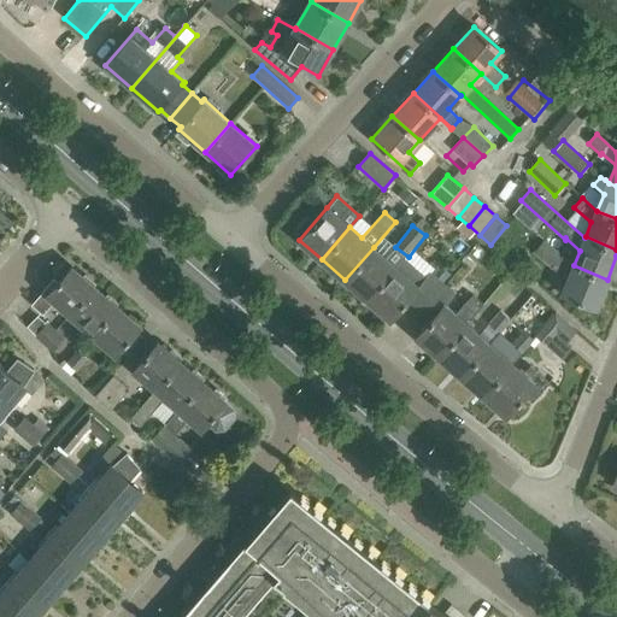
[(607,280),(574,265),(573,265),(544,240),(534,251),(552,268),(553,266),(568,280),(562,294),(595,307),(607,280)]
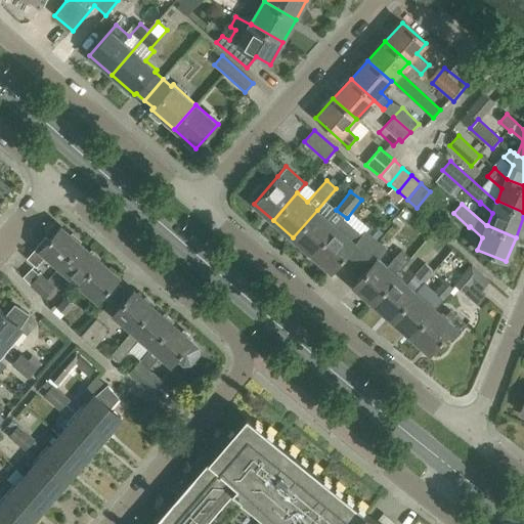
[(409,208),(398,220),(409,229),(421,218),(409,208)]
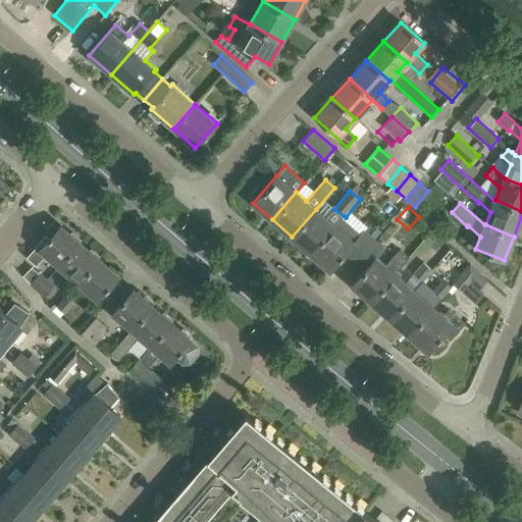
[(334,225),(316,209),(292,237),(310,253),(334,225)]
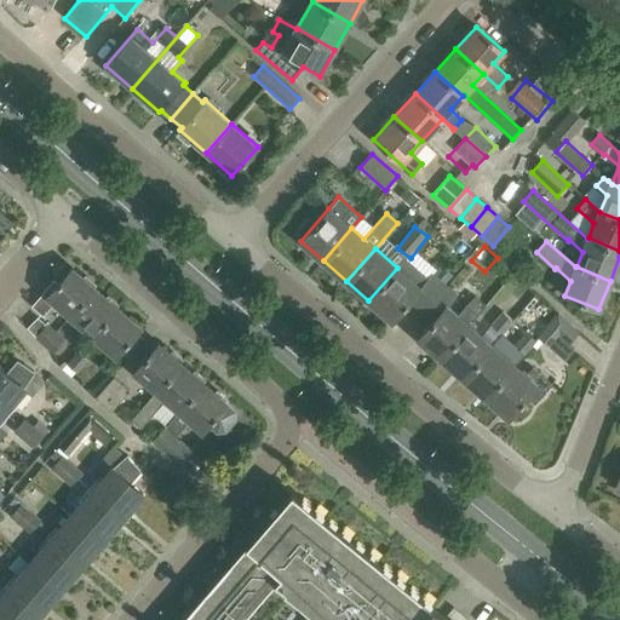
[(55,304),(69,316),(95,287),(70,268),(57,285),(52,281),(30,306),(42,317),(55,304)]
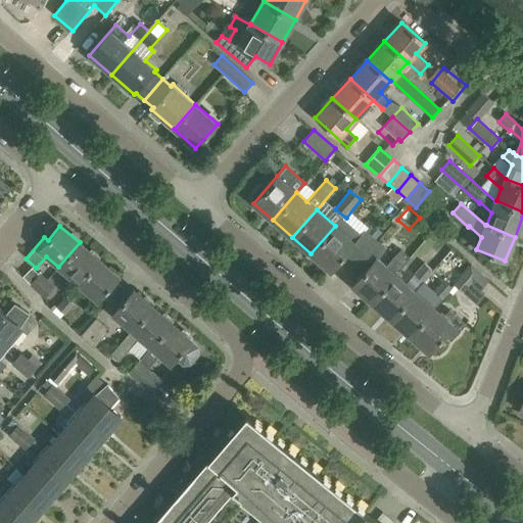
[(345,235),(335,226),(311,253),(331,271),(342,257),(351,266),(375,240),(365,231),(361,235),(351,227),(345,235)]
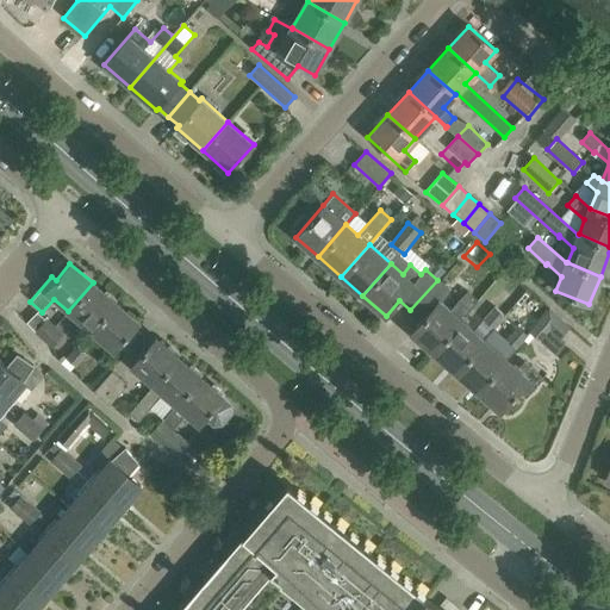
[(410,332),(434,353),(461,321),(478,302),(466,291),(450,310),(439,300),(448,290),(437,280),(410,310),(422,319),(410,332)]
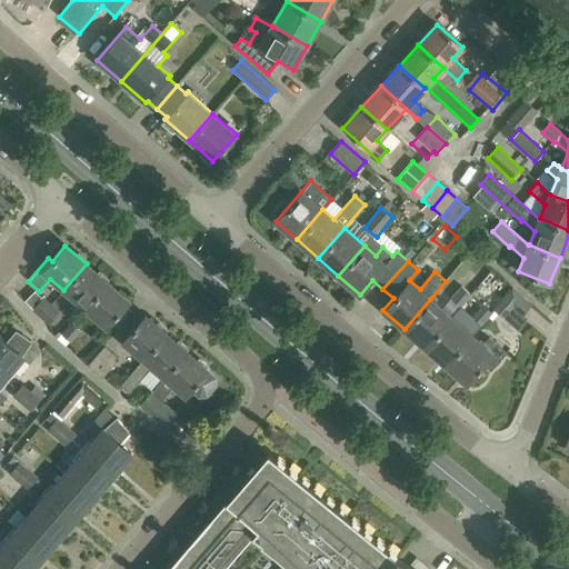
[(85,309),(108,282),(87,263),(63,290),(85,309)]
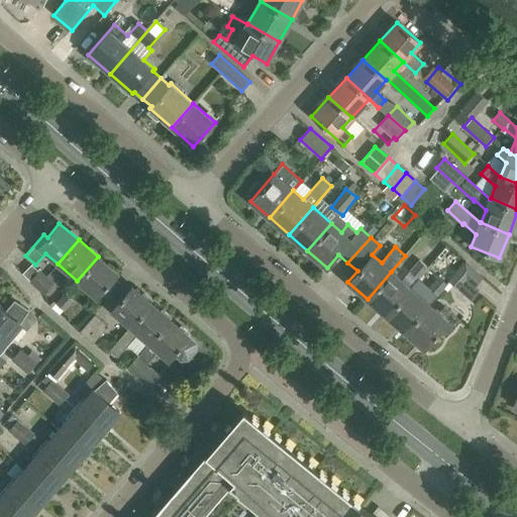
[(98,256),(77,281),(97,297),(117,273),(98,256)]
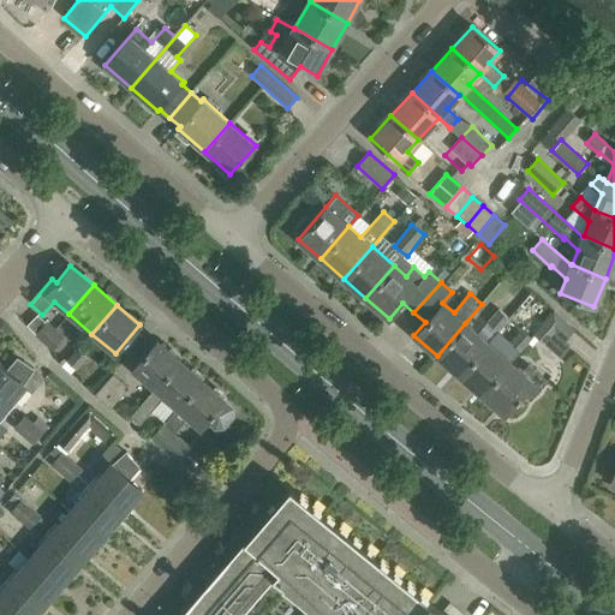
[(65,336),(29,309),(22,318),(35,334),(53,351),(65,336)]
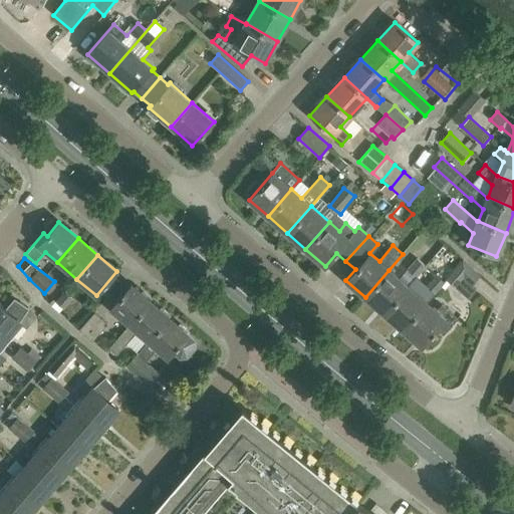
[(389,270),(365,297),(383,313),(425,266),(418,260),(401,280),(389,270)]
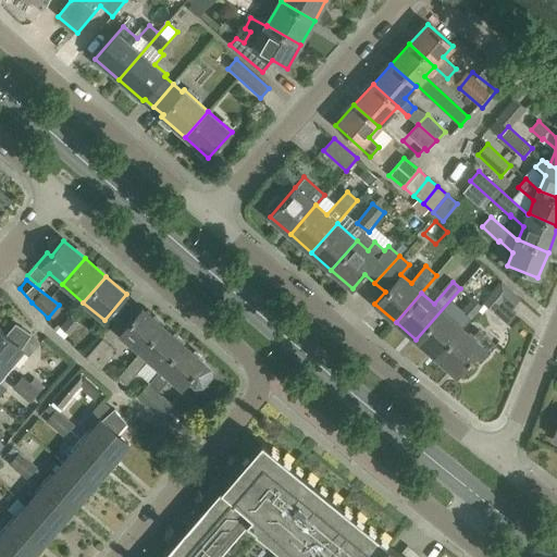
[(522,299),(502,282),(484,302),(495,312),(504,302),(511,310),(522,299)]
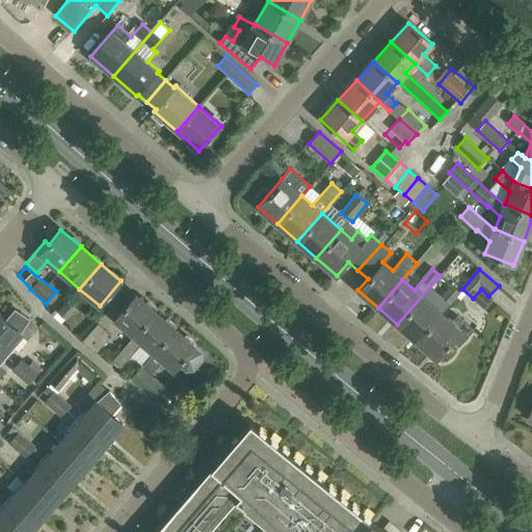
[(397,324),(417,342),(442,313),(441,313),(459,292),(451,285),(433,306),(423,297),(442,276),(440,275),(397,324)]
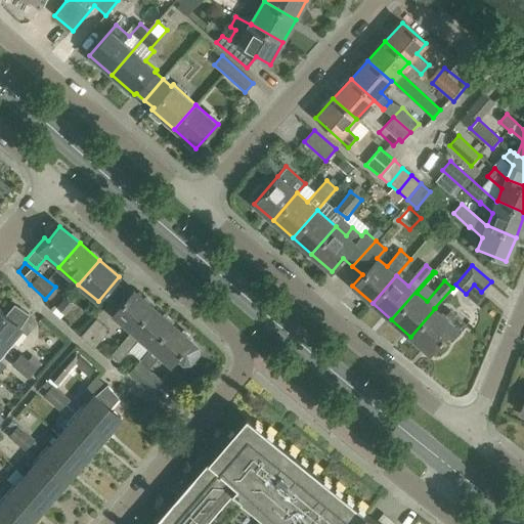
[(132,331),(154,307),(133,290),(113,314),(132,331)]
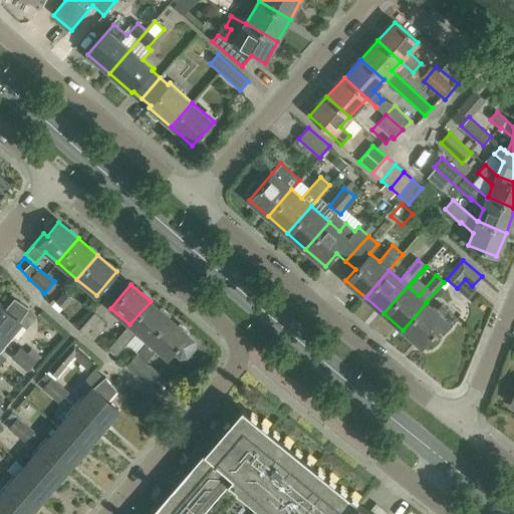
[(72,299),(63,291),(54,302),(64,310),(72,299)]
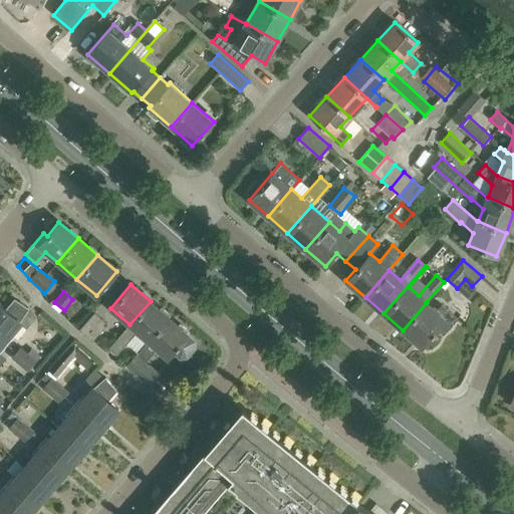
[(0,303),(0,338),(3,341),(17,325),(24,331),(35,317),(27,310),(28,308),(14,299),(5,308),(0,303)]
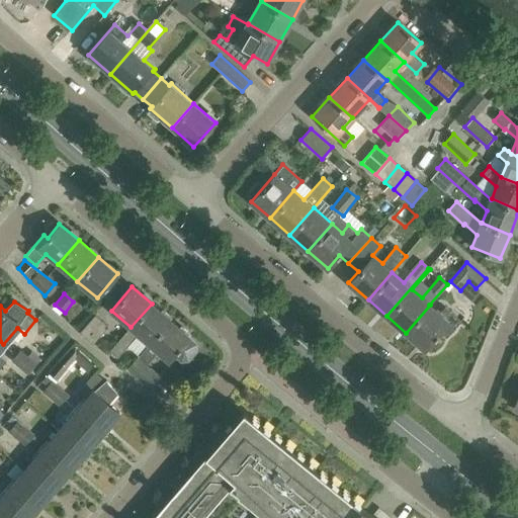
[(170,320),(152,304),(131,327),(133,328),(111,353),(117,358),(128,346),(140,356),(170,320)]
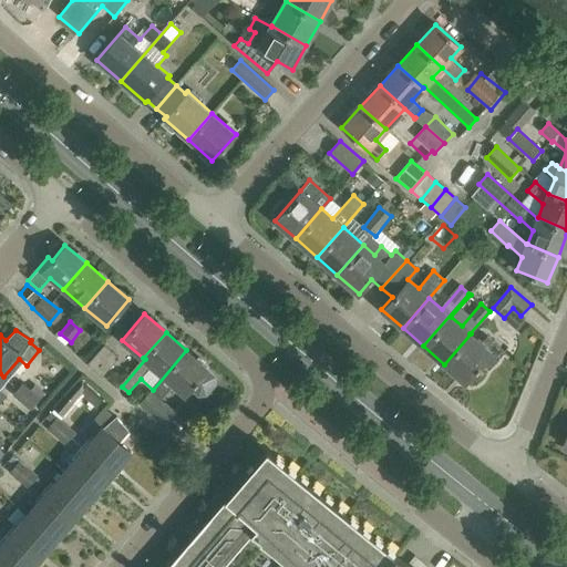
[(481,342),(471,333),(444,364),(465,382),(481,363),(488,370),(504,351),(486,336),(481,342)]
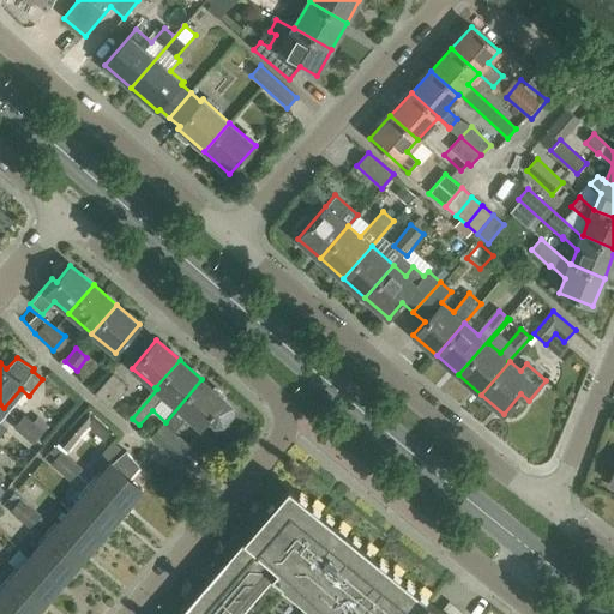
[(130,386),(114,373),(95,393),(110,408),(130,386)]
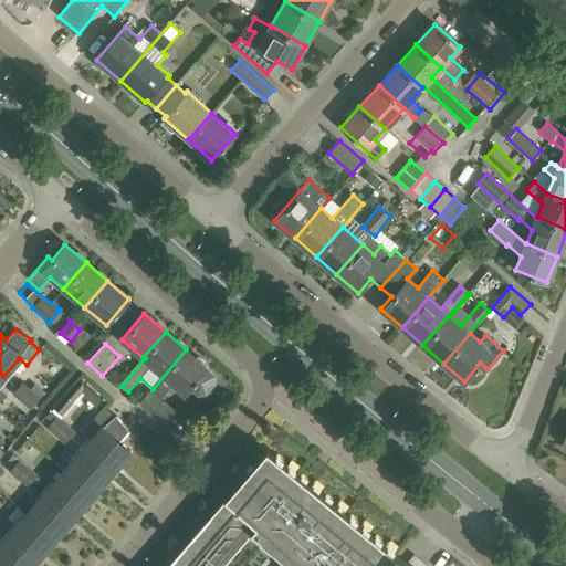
[(186,349),(153,389),(139,404),(164,425),(176,410),(160,397),(173,383),(186,394),(192,386),(200,392),(208,390),(215,383),(212,374),(207,369),(208,367),(186,349)]
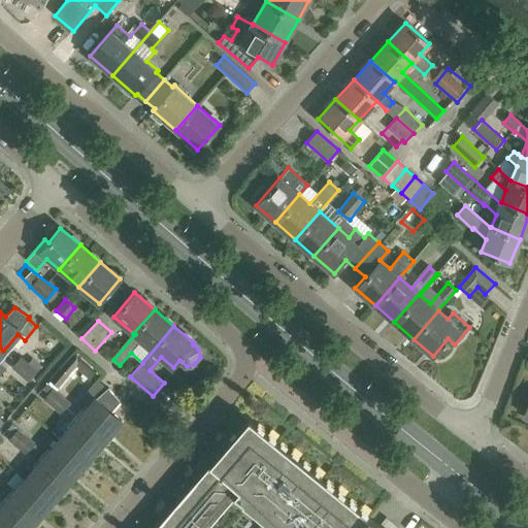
[(95,371),(76,356),(53,383),(60,389),(77,368),(89,378),(95,371)]
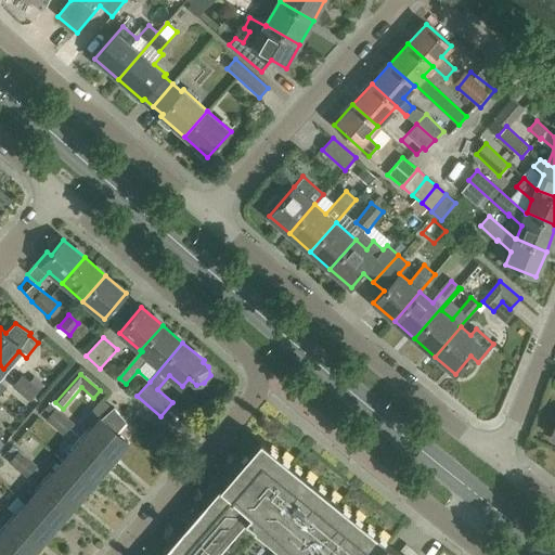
[(29,382),(22,375),(13,386),(30,401),(43,385),(34,376),(29,382)]
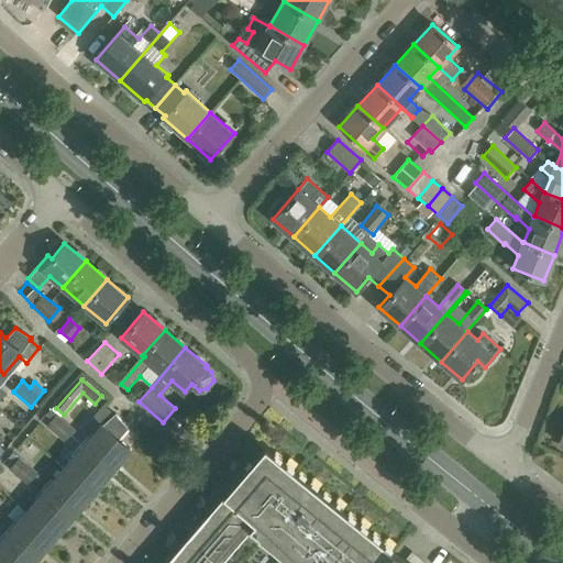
[(83,445),(113,471),(132,449),(119,439),(129,428),(117,414),(113,416),(102,406),(90,421),(98,428),(83,445)]
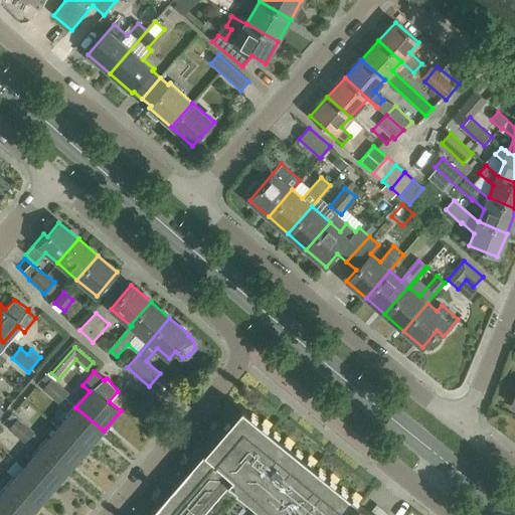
[(68,390),(47,373),(43,378),(48,382),(42,389),(58,402),(68,390)]
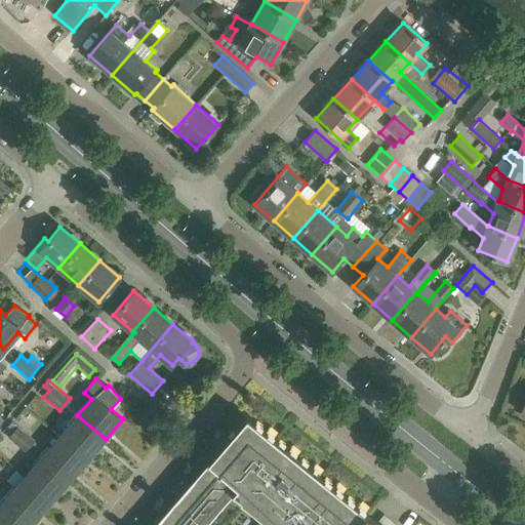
[(106,439),(77,415),(59,436),(88,459),(106,439)]
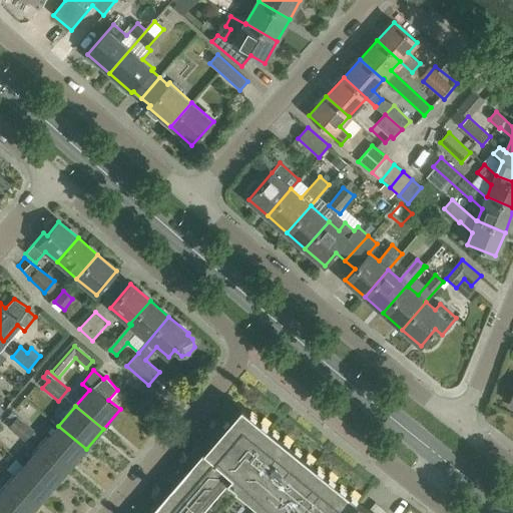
[(372,512),(240,406),(146,512),(211,512),(204,507),(226,481),(241,494),(247,499),(253,504),(260,509),(263,512),(372,512)]
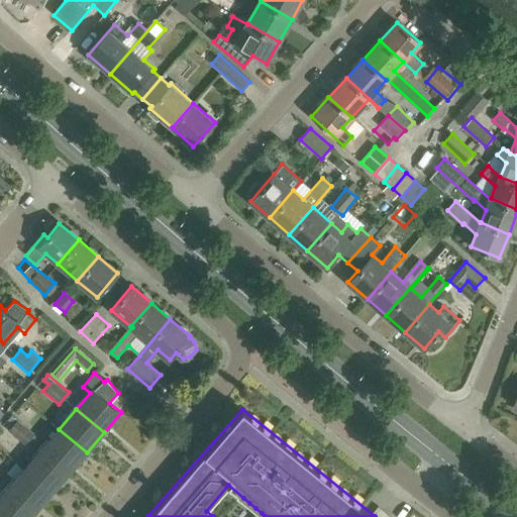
[(34,432),(17,420),(9,431),(25,443),(34,432)]
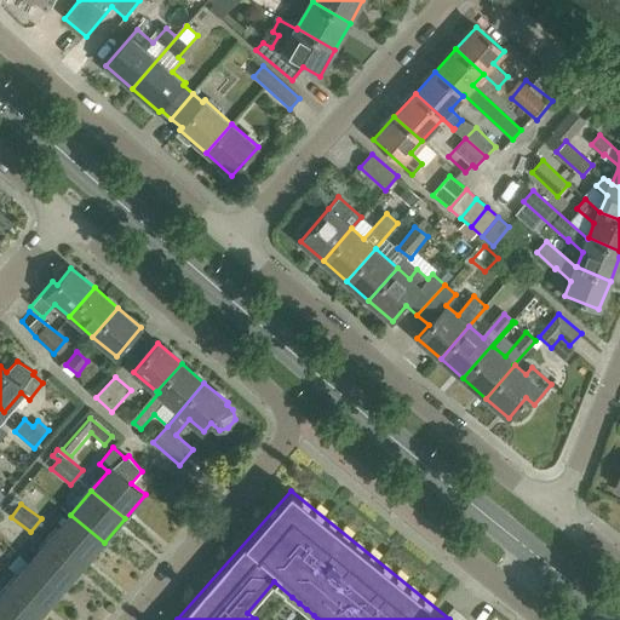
[(104,543),(70,515),(50,539),(84,567),(104,543)]
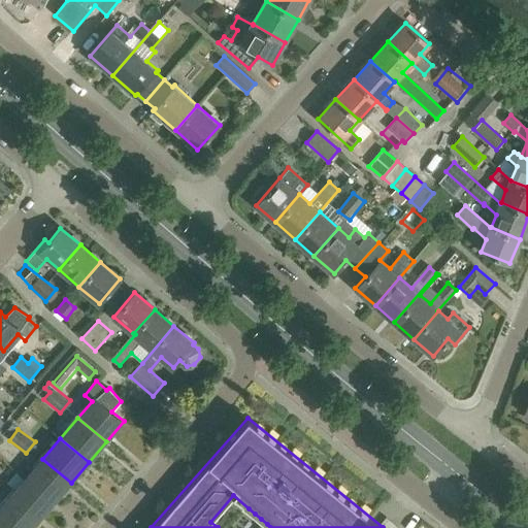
[(0,472),(7,479),(15,467),(0,455),(0,472)]
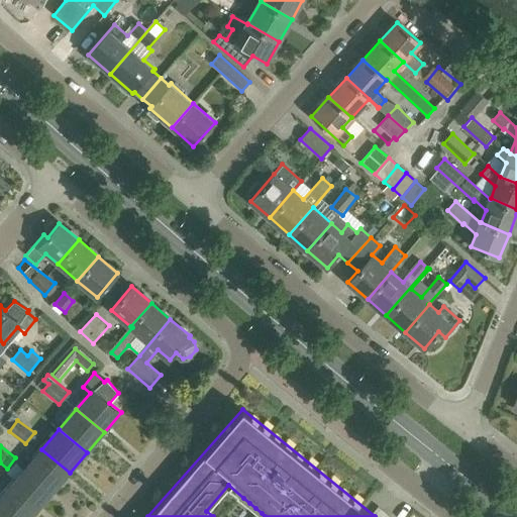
[(70,473),(41,449),(24,470),(53,493),(70,473)]
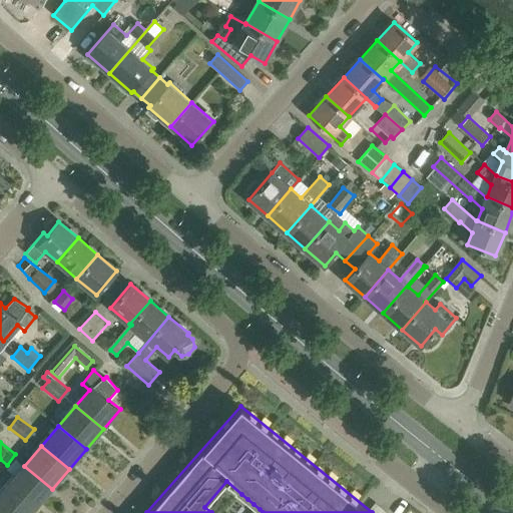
[(24,466),(7,486),(35,509),(52,489),(24,466)]
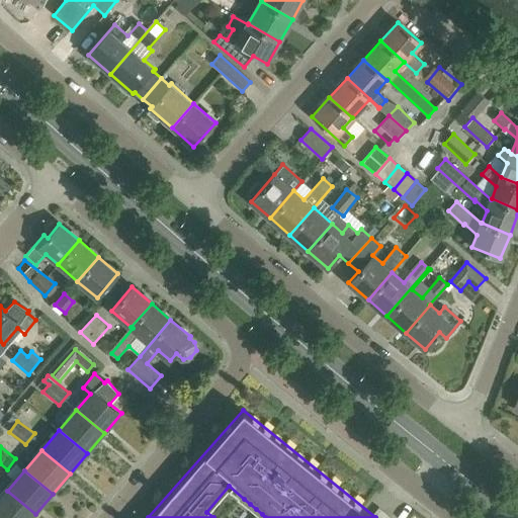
[(31,517),(35,514),(7,491),(0,500),(0,517),(31,517)]
